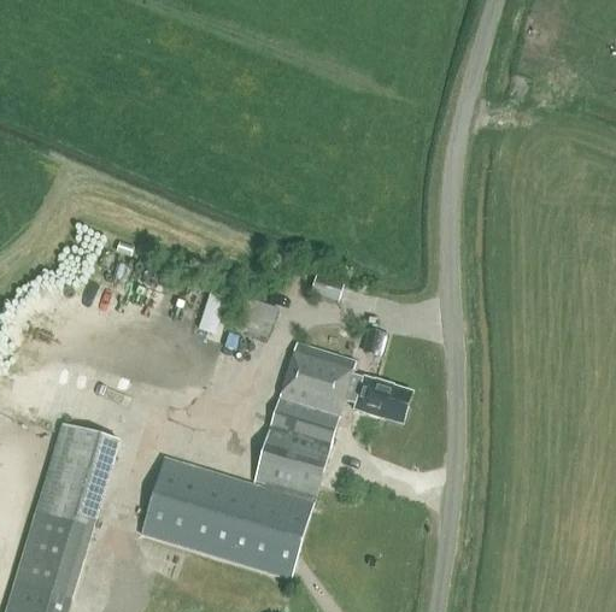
[(315,274),(310,290),(338,300),(344,282),(315,274)]
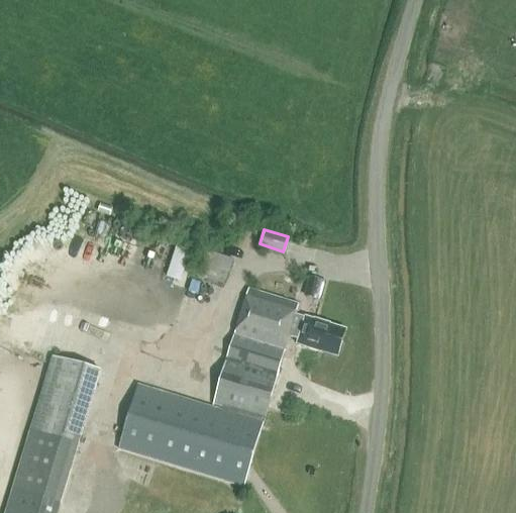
[(204,247),(195,274),(222,284),(232,257),(204,247)]
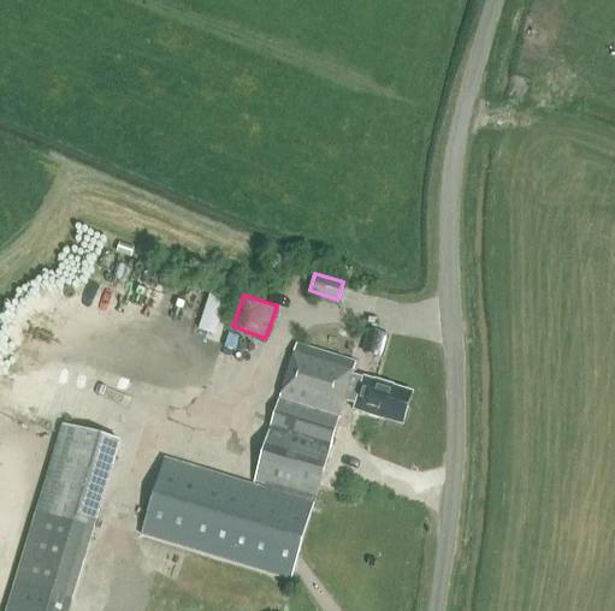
[(374,326),(370,344),(386,349),(391,331),(374,326)]
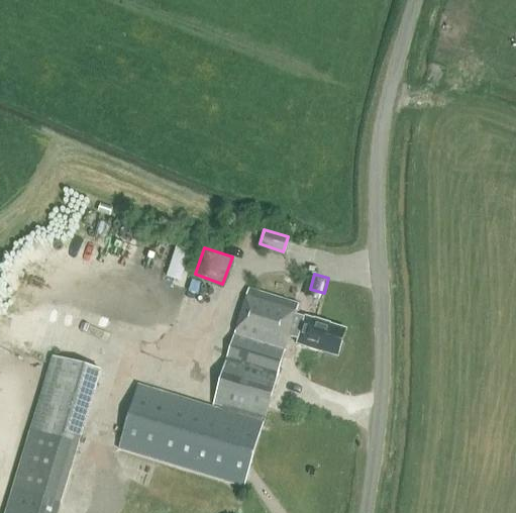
[(297,303),(246,288),(211,406),(136,384),(118,446),(243,484),(288,334),(297,337),(296,342),(305,345),(319,350),(320,348),(336,353),(343,328),(327,323),(328,322),(313,317),(313,318),(304,315),(294,313),(297,303)]
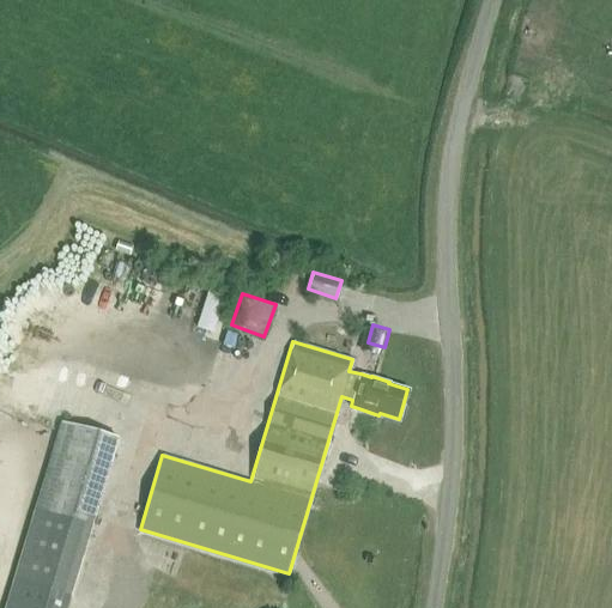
[(67,607),(71,595),(13,578),(2,607),(67,607)]
